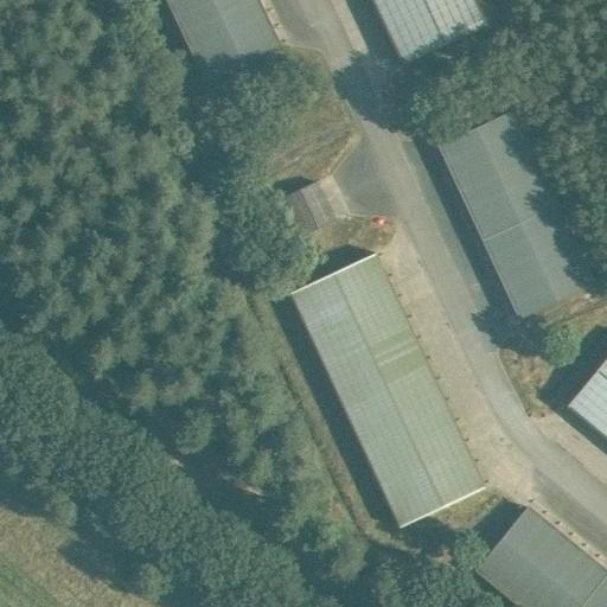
[(257,0),(170,0),(206,78),(279,44),(257,0)]
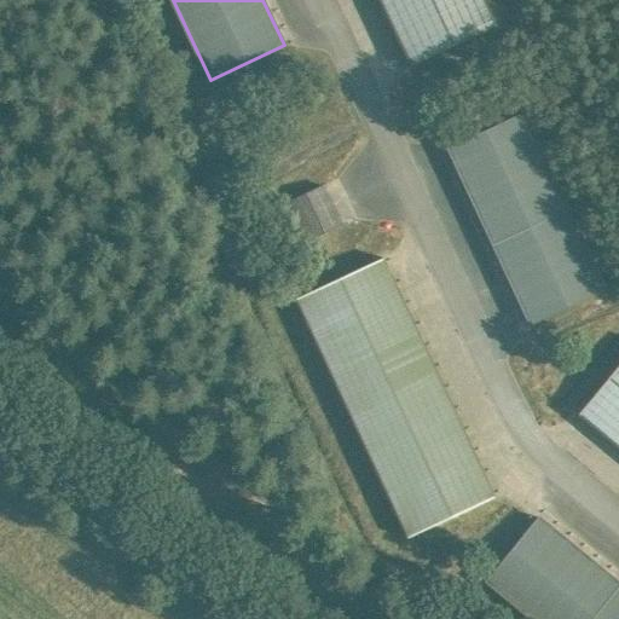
[(485,0),(380,0),(411,65),(497,24),(485,0)]
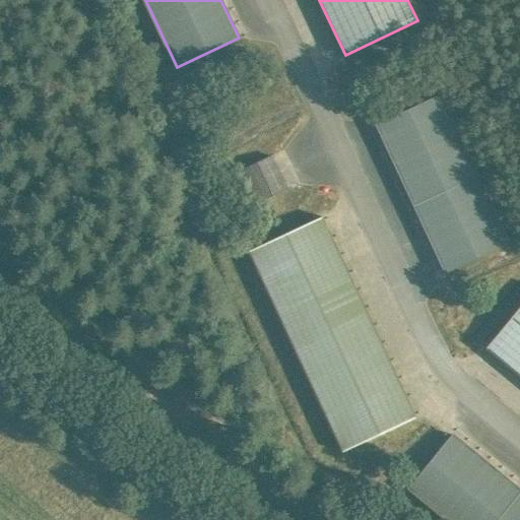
[(439,94),(377,123),(447,271),(508,243),(439,94)]
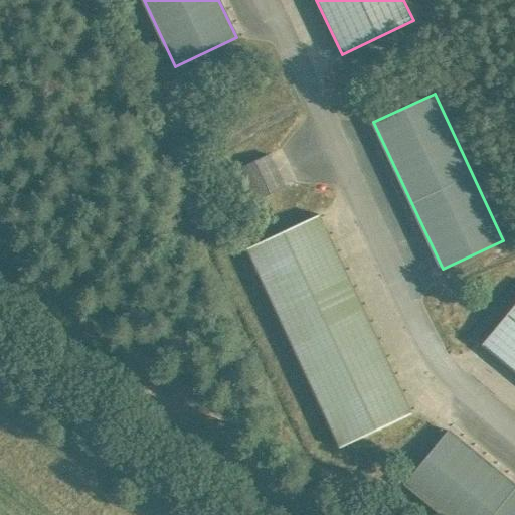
[(254,161),(240,168),(255,199),(270,192),(270,193),(271,192),(285,185),(270,154),(255,161),(255,160),(254,160),(254,161)]
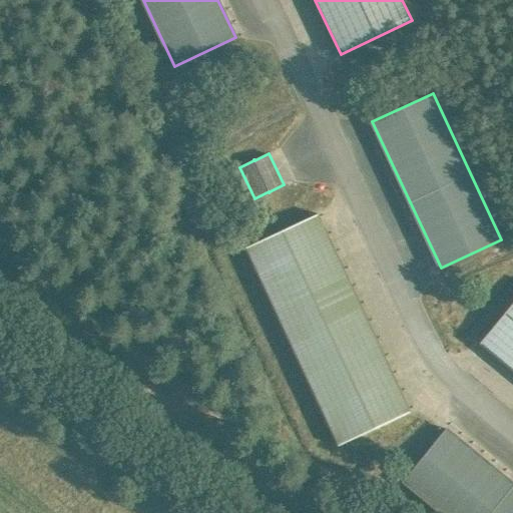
[(410,411),(318,213),(244,247),(338,445),(410,411)]
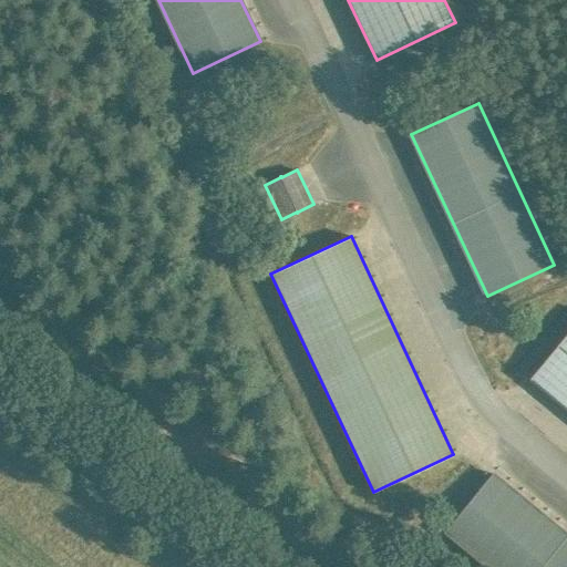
[(566,332),(529,379),(566,409),(566,332)]
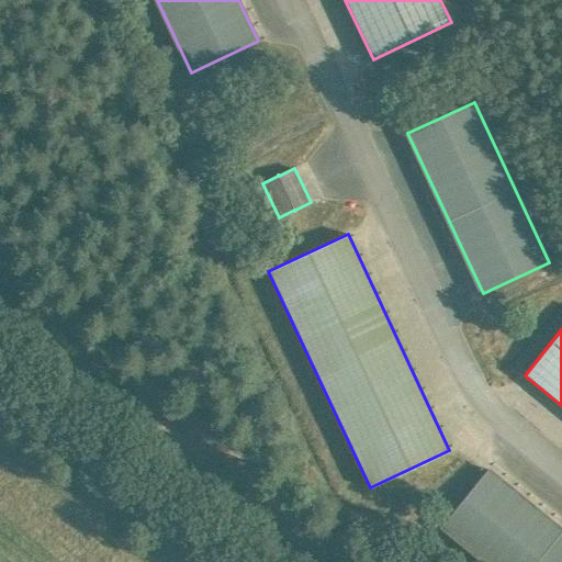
[(561,561),(561,529),(489,469),(442,526),(486,561),(561,561)]
